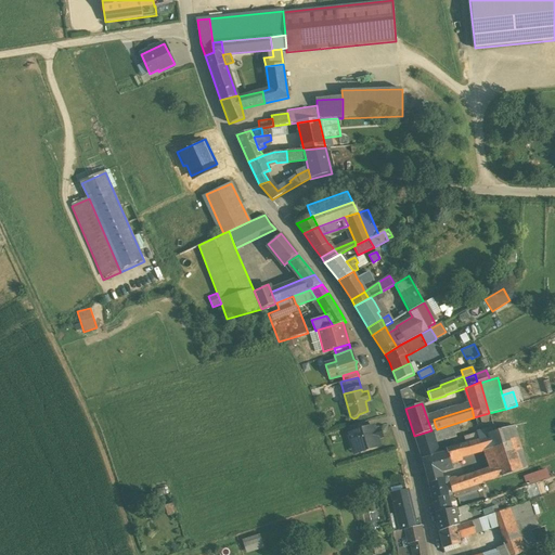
[(489,414),(475,418),(477,425),(491,421),(489,414)]
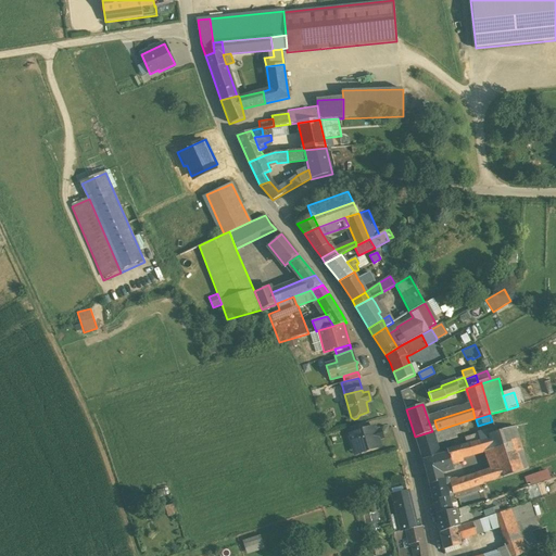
[(368,422),(350,428),(352,434),(370,428),(368,422)]
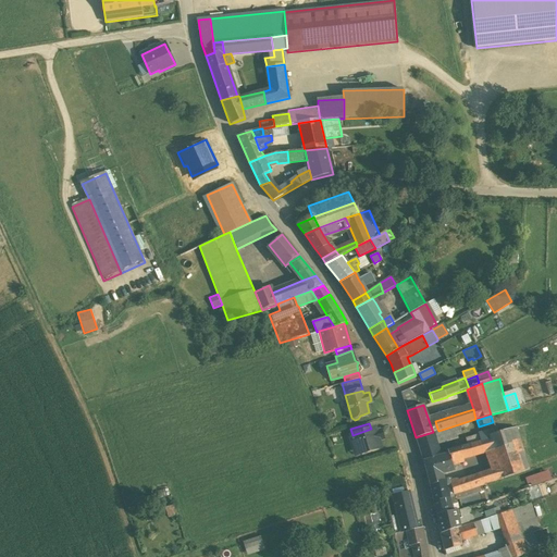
[(459,425),(432,433),(436,447),(463,438),(459,425)]
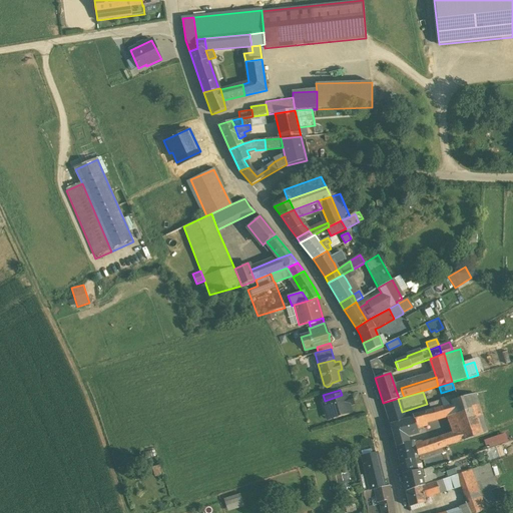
[(325,401),(323,401),(328,420),(351,413),(349,406),(353,405),(351,397),(347,398),(346,394),(342,395),(325,401)]
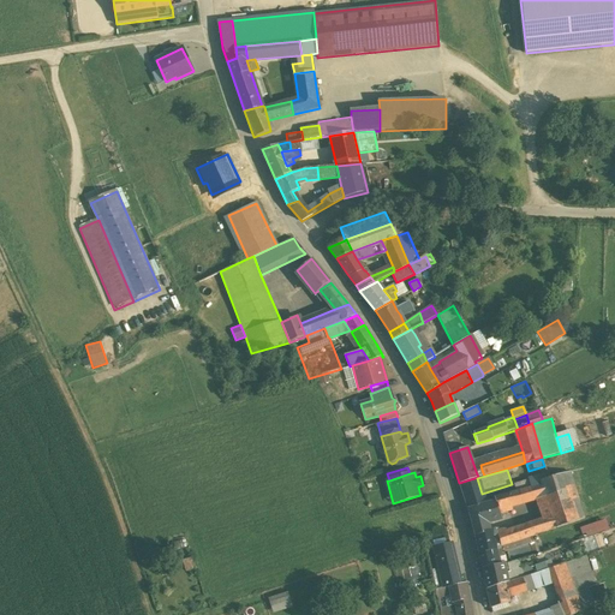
[(548,478),(541,481),(542,485),(545,495),(551,517),(555,529),(583,520),(568,472),(548,478)]
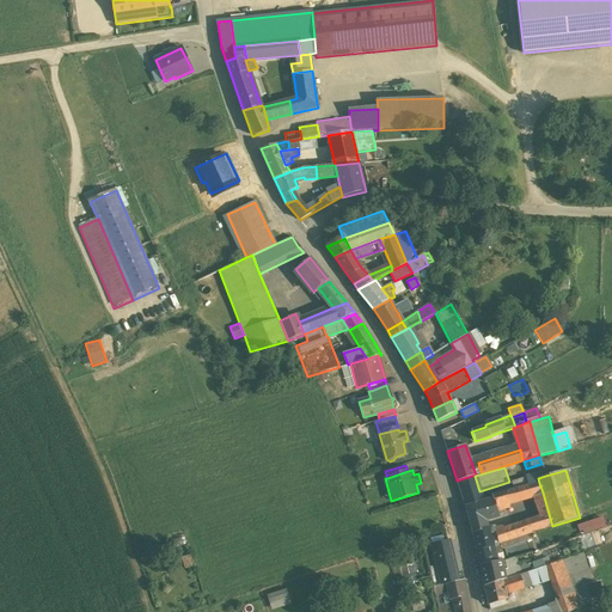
[(537,475),(525,477),(526,478),(528,485),(539,483),(538,478),(537,475)]
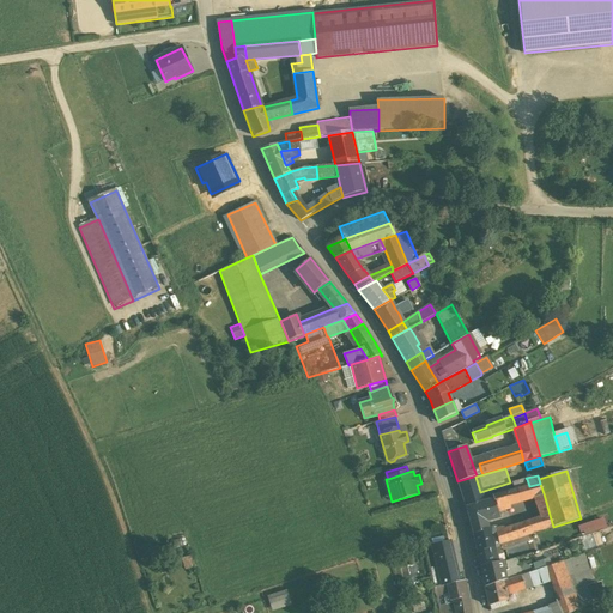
[(475,477),(457,483),(466,508),(484,503),(480,492),(475,477)]
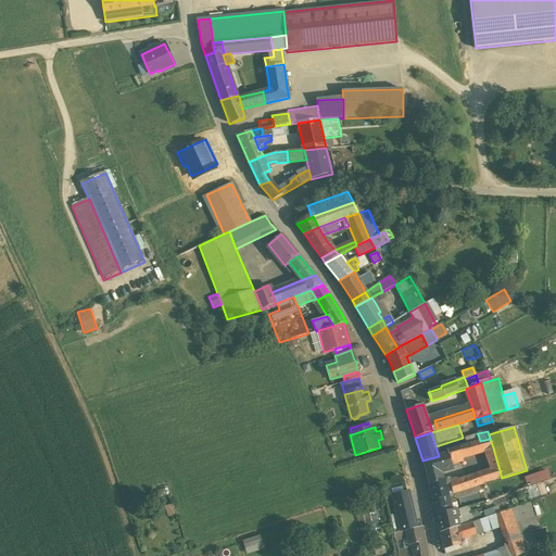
[(465,438),(467,445),(480,441),(478,434),(465,438)]
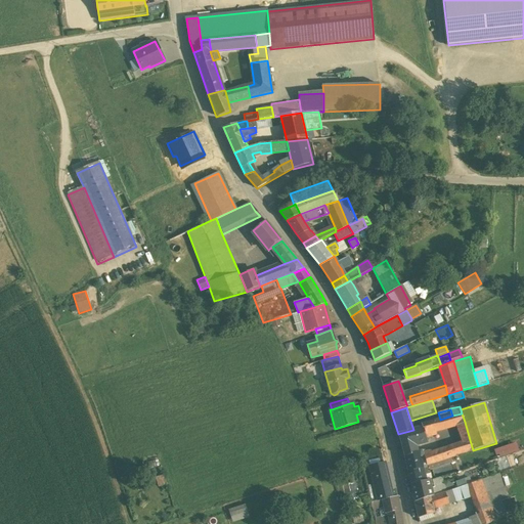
[(440,420),(423,424),(425,433),(465,422),(462,413),(452,416),(440,420)]
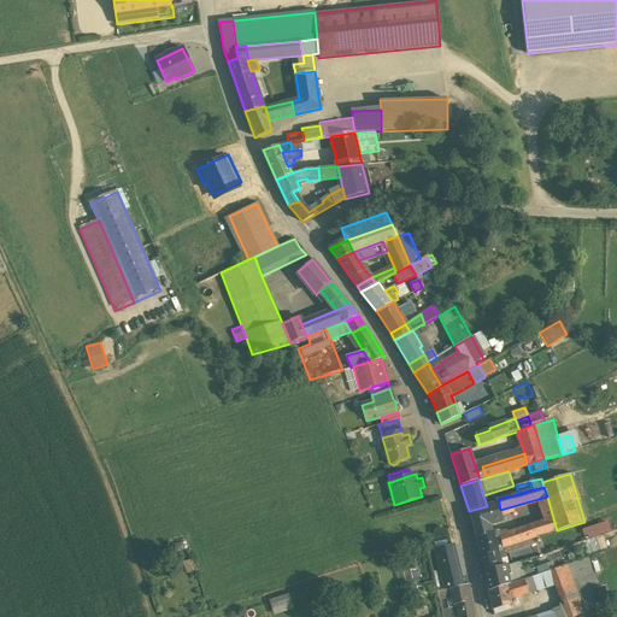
[(487,506),(469,511),(476,538),(491,533),(488,524),(503,521),(500,510),(498,499),(495,500),(497,504),(487,506)]
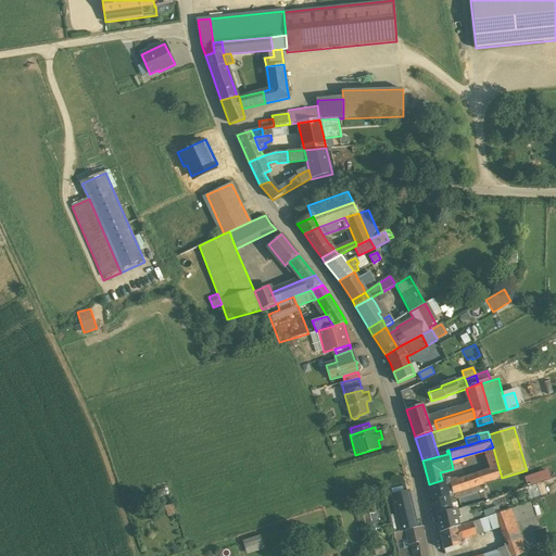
[(457,480),(452,480),(449,480),(453,494),(454,493),(479,485),(502,478),(498,467),(457,480)]
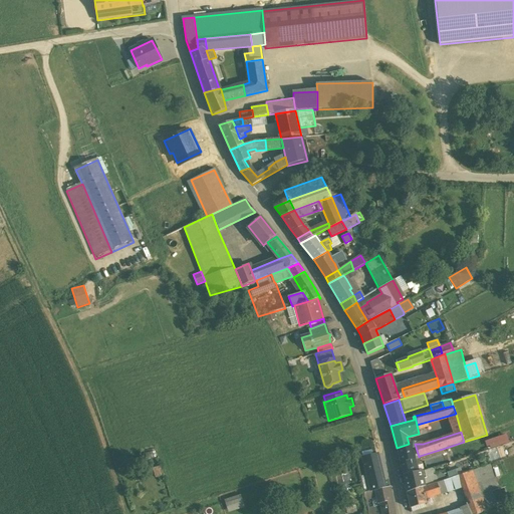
[(485,441),(489,450),(510,442),(507,433),(485,441)]
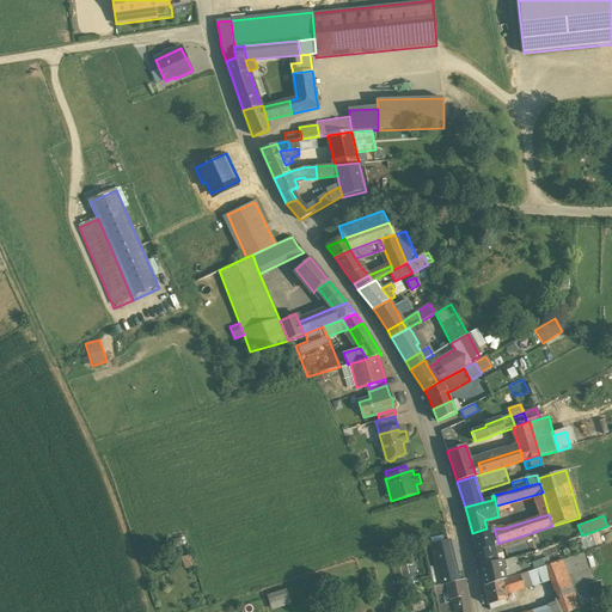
[(487,528),(472,533),(478,560),(491,556),(489,548),(499,544),(494,528),(494,527),(487,528)]
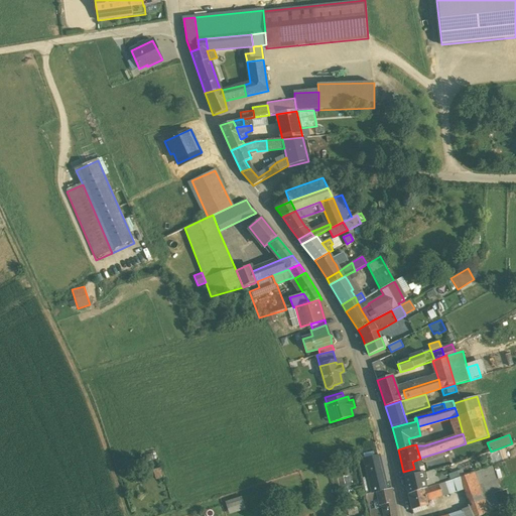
[(444,450),(421,458),(423,464),(446,457),(444,450)]
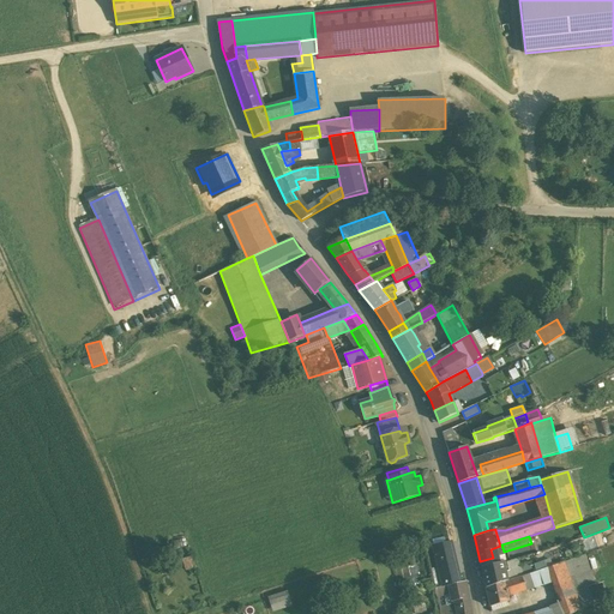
[(433,546),(444,587),(447,585),(459,583),(449,542),(433,546)]
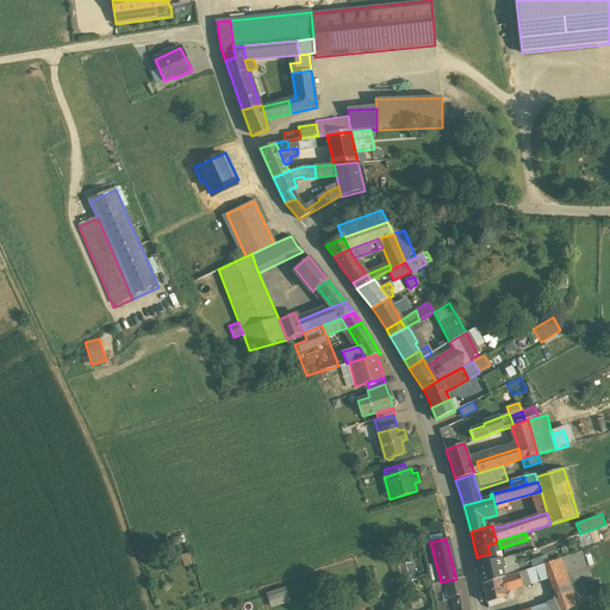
[(582,552),(546,564),(549,578),(558,604),(559,609),(566,609),(578,605),(577,603),(590,599),(584,585),(592,582),(582,552)]
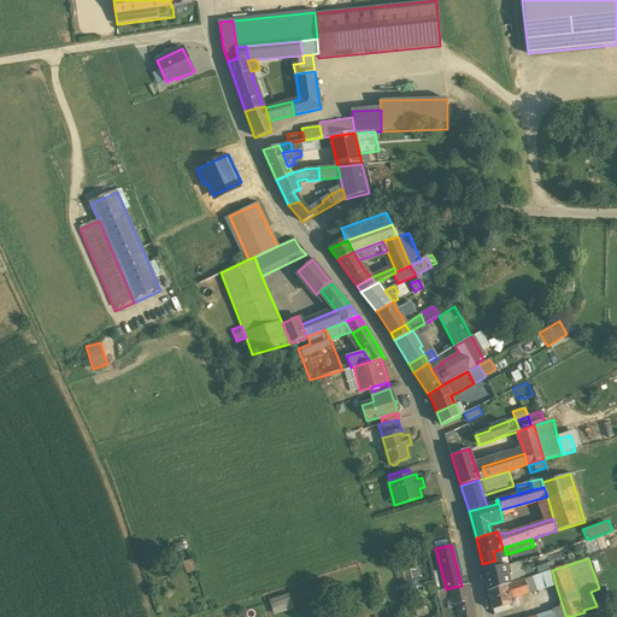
[(495,560),(482,564),(483,570),(495,568),(497,566),(495,560)]
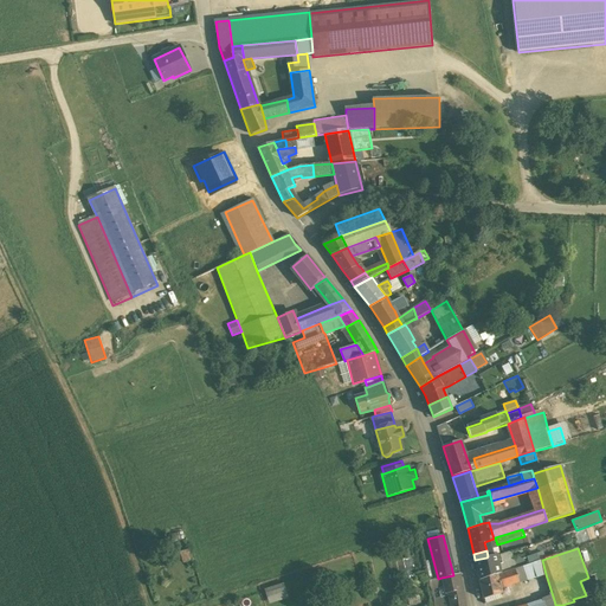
[(536,554),(527,556),(529,565),(539,561),(536,554)]
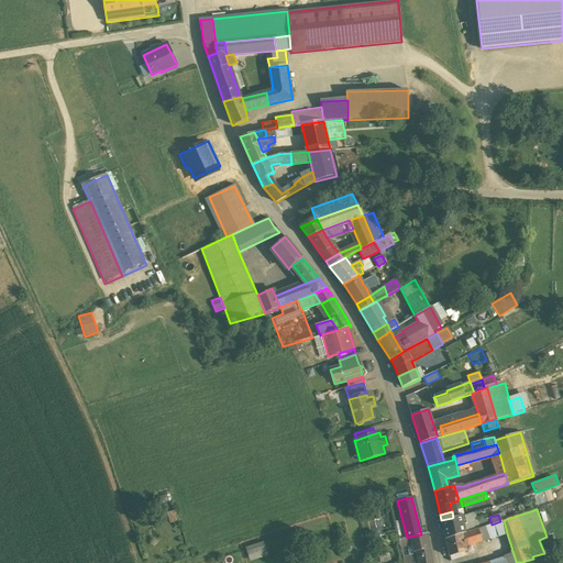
[(453,517),(452,518),(455,536),(462,533),(464,533),(462,525),(460,516),(453,517)]
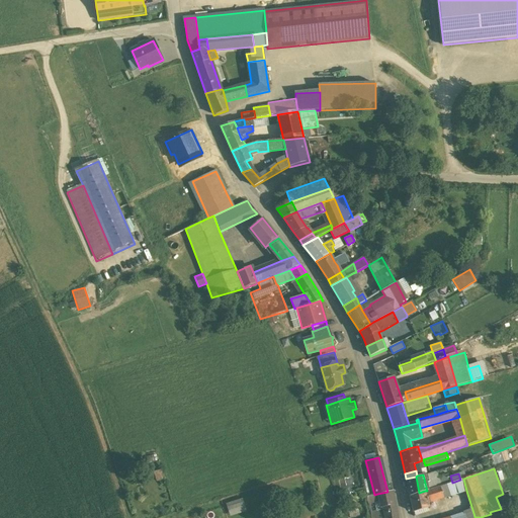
[(448,475),(439,478),(442,486),(448,484),(452,483),(450,476),(448,477),(448,475)]
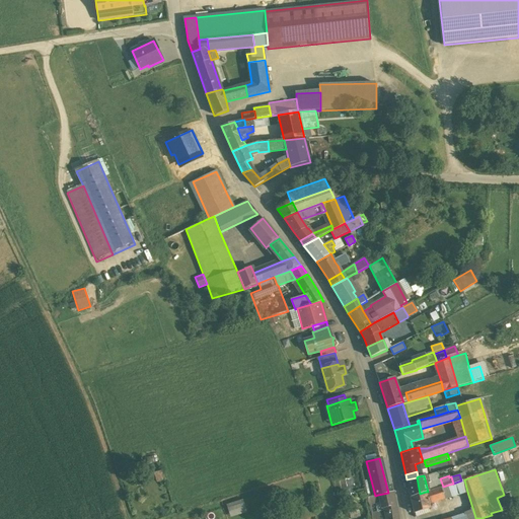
[(417,477),(406,479),(411,498),(420,494),(417,477)]
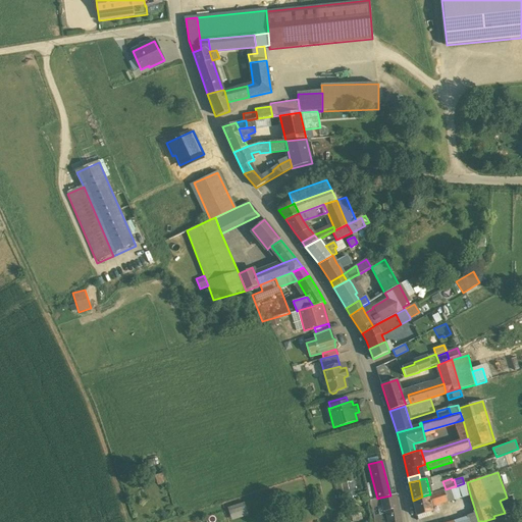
[(442,481),(428,486),(430,494),(434,493),(442,490),(446,489),(442,481)]
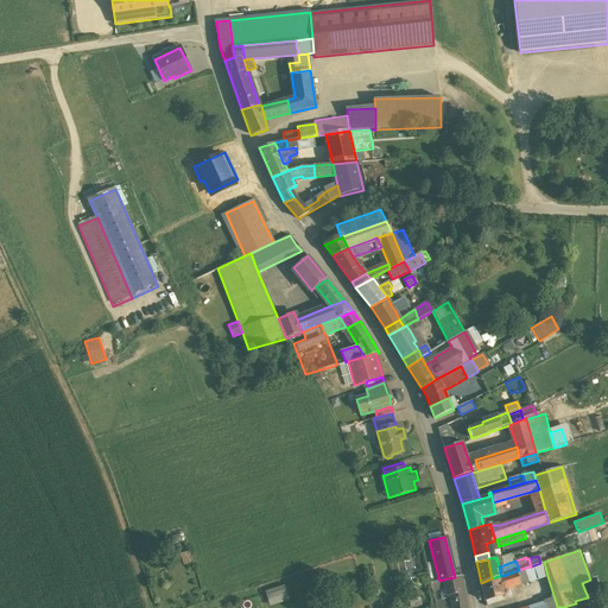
[(531,567),(526,568),(531,581),(548,576),(544,562),(540,563),(531,567)]
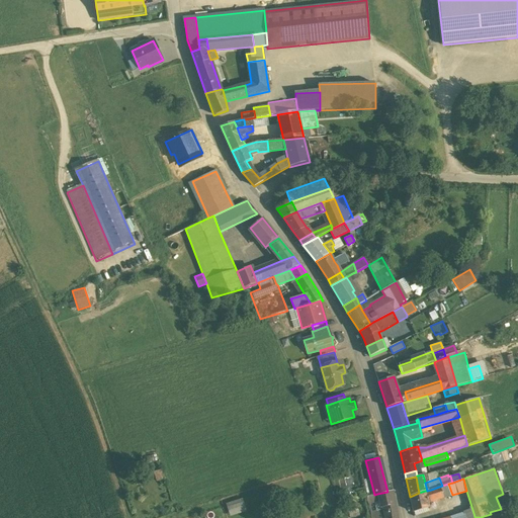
[(439,488),(431,491),(434,499),(434,501),(452,495),(448,484),(442,486),(439,487),(439,488)]
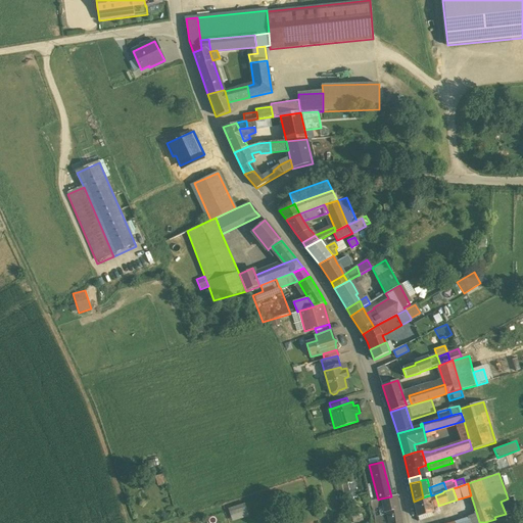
[(431,495),(429,495),(431,506),(438,504),(435,495),(435,494),(431,495)]
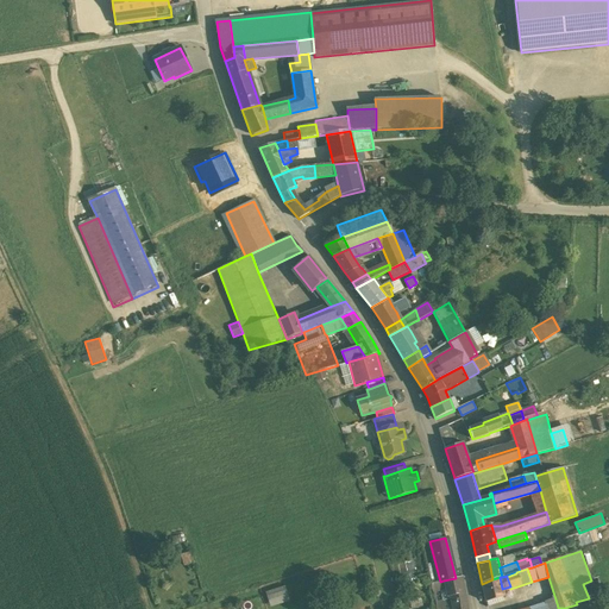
[(451,596),(465,592),(464,586),(462,577),(456,578),(444,581),(445,590),(446,597),(451,596)]
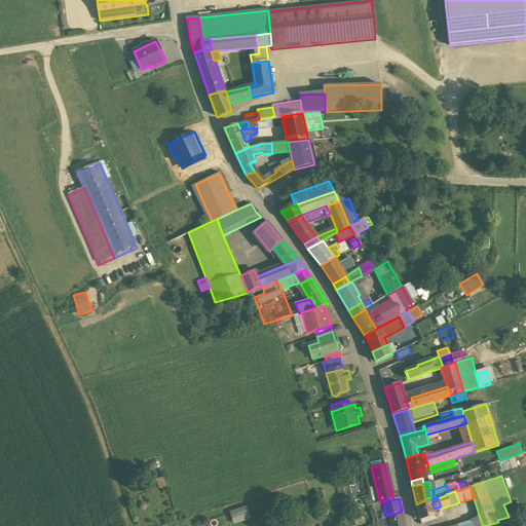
[(425,500),(416,504),(420,522),(436,519),(434,509),(431,498),(425,500)]
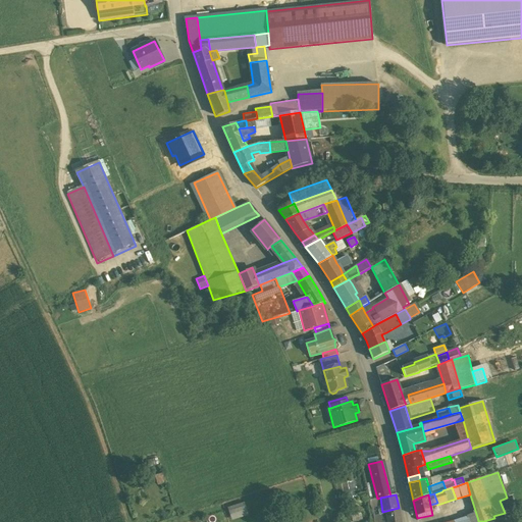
[(372,508),(381,506),(380,498),(377,499),(371,500),(372,508)]
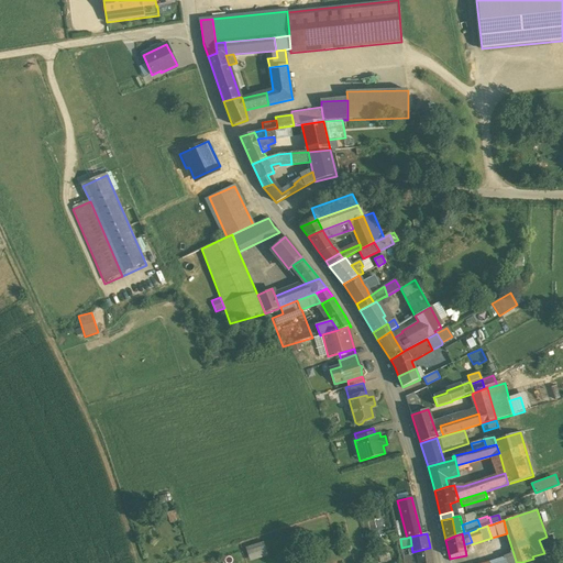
[(250,562),(268,556),(264,542),(245,548),(250,562)]
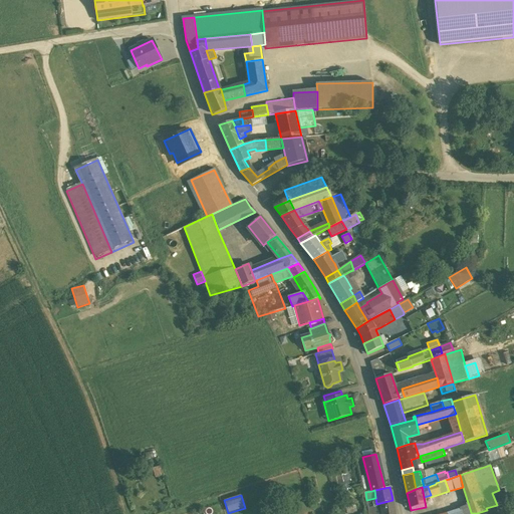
[(395,513),(393,500),(380,503),(381,506),(382,513),(395,513)]
